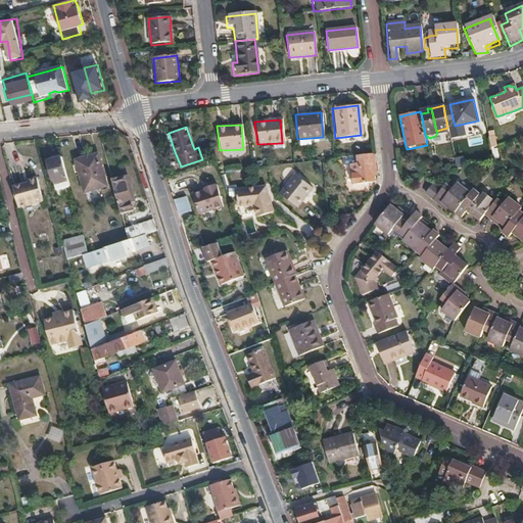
[(497,146),(494,132),(487,134),(491,148),(497,146)]
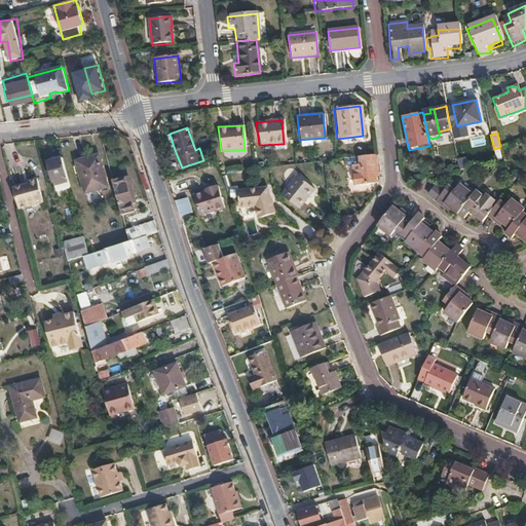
[(170,134),(165,136),(171,151),(175,150),(170,134)]
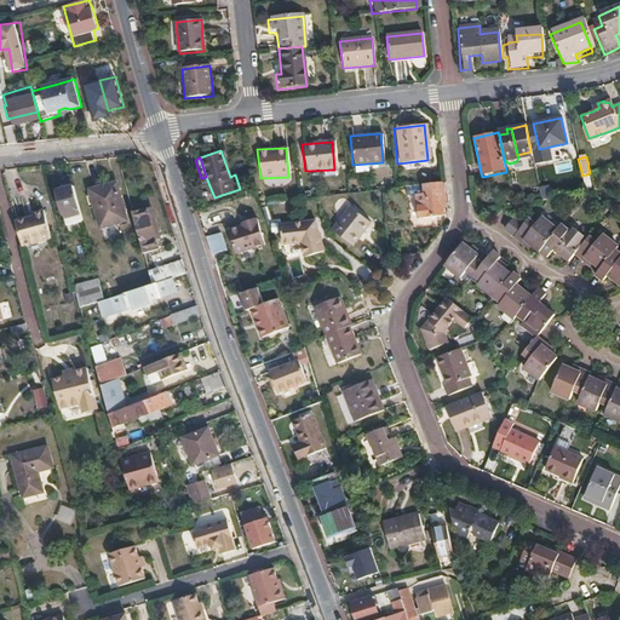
[(583,176),(578,159),(569,161),(573,174),(577,173),(578,177),(583,176)]
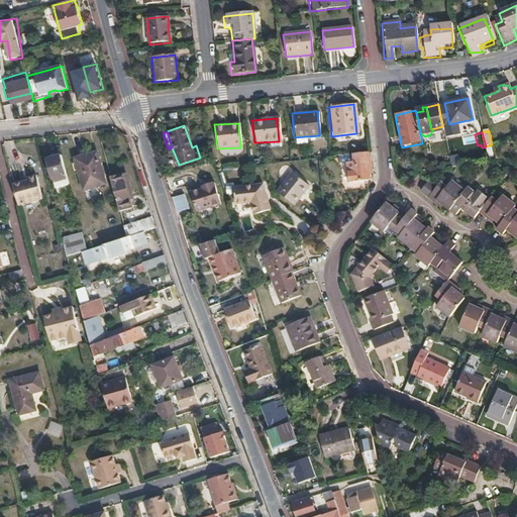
[(369,171),(367,151),(349,153),(350,161),(342,162),(345,183),(367,181),(367,171),(369,171)]
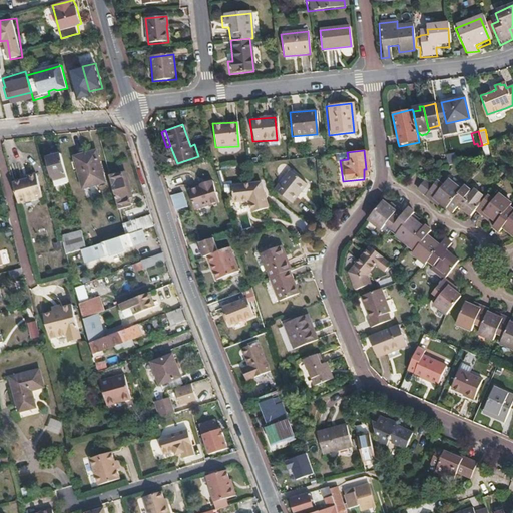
[(104,182),(96,151),(75,157),(83,188),(104,182)]
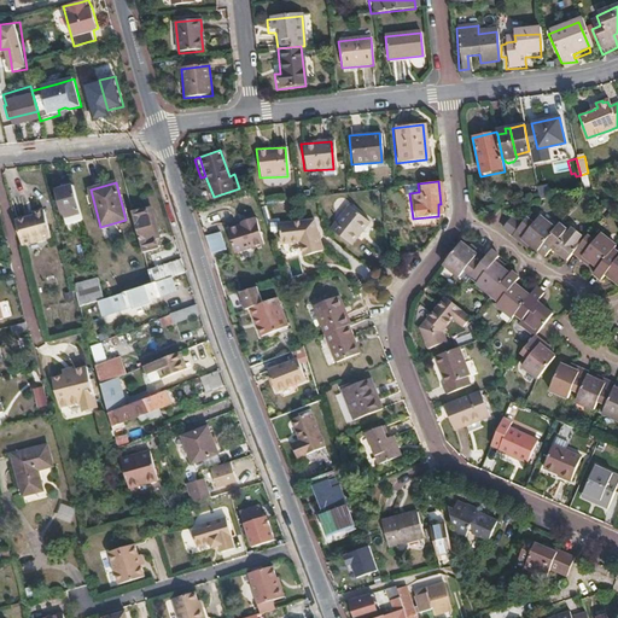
[(82,221),(74,187),(57,191),(63,214),(65,214),(68,225),(82,221)]
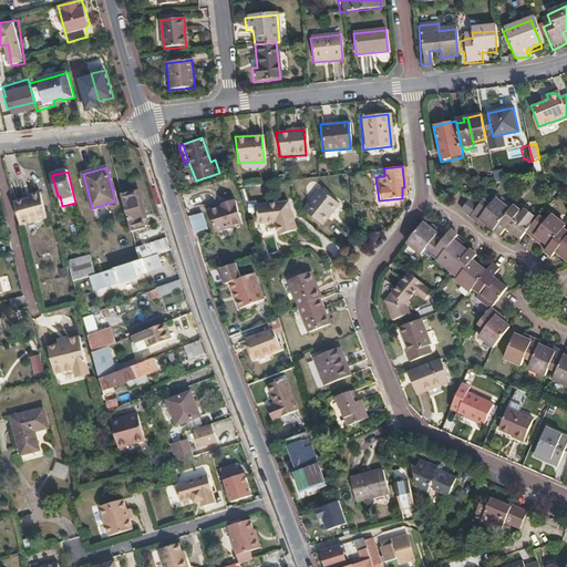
[(301,209),(322,226),(339,206),(319,188),(301,209)]
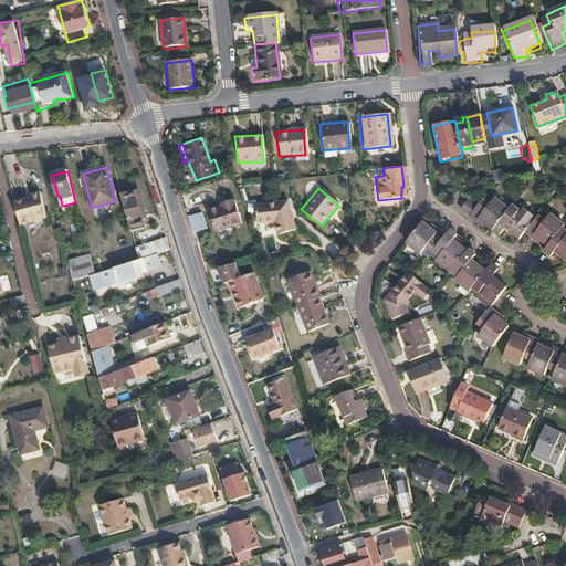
[(139,191),(122,196),(133,234),(146,231),(143,220),(142,220),(136,202),(142,201),(139,191)]
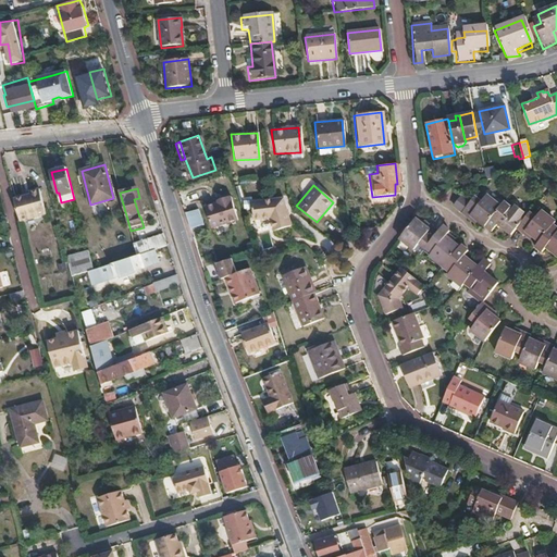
[(48,215),(40,189),(31,193),(32,196),(15,200),(21,223),(48,215)]
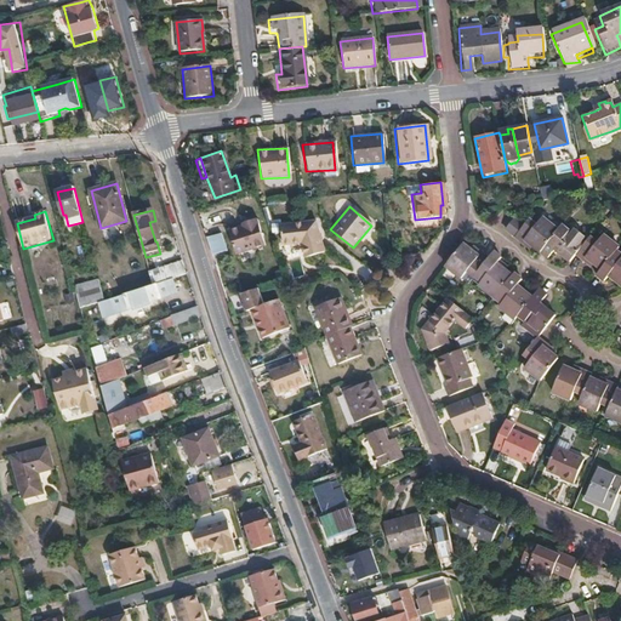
[(539,254),(556,231),(541,220),(537,224),(529,218),(523,227),(514,239),(520,244),(522,241),(530,249),(539,254)]
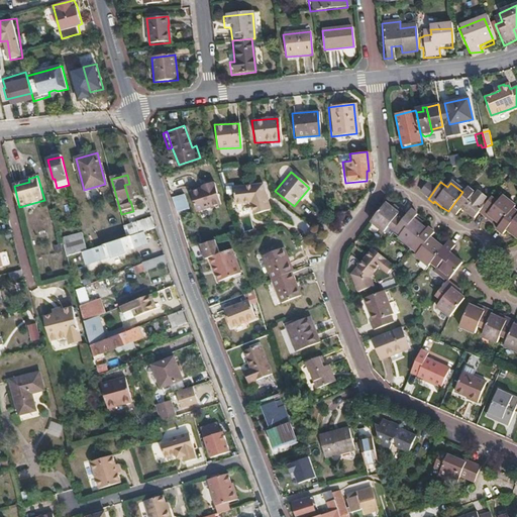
[(189,193),(195,213),(219,205),(212,183),(201,187),(202,189),(189,193)]
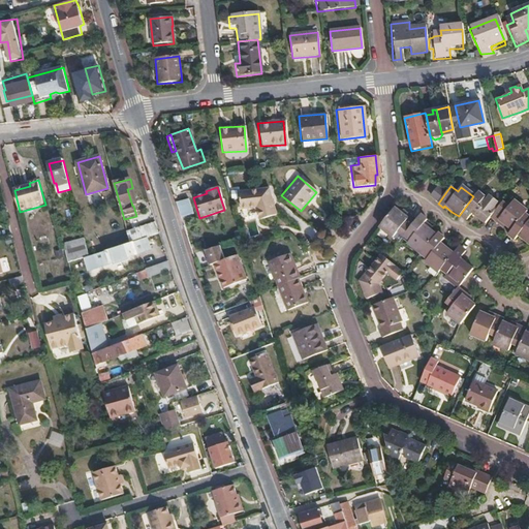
[(438,204),(445,193),(436,187),(429,195),(438,204)]
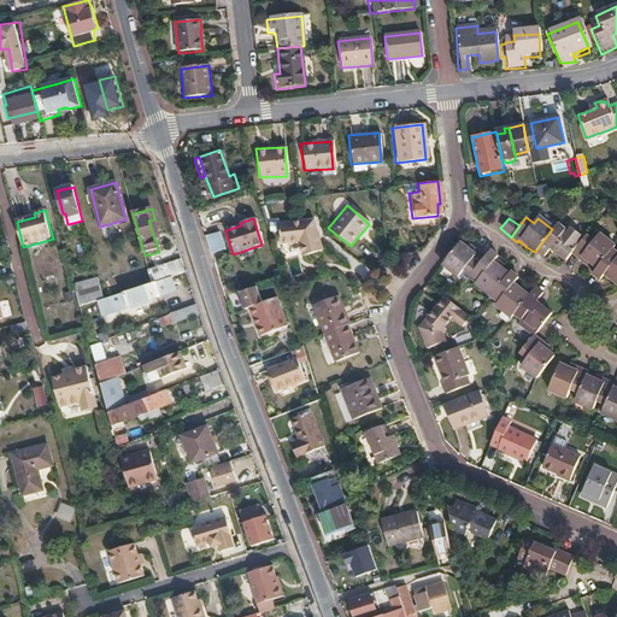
[(322,252),(313,225),(312,221),(277,225),(280,245),(298,244),(303,257),(322,252)]
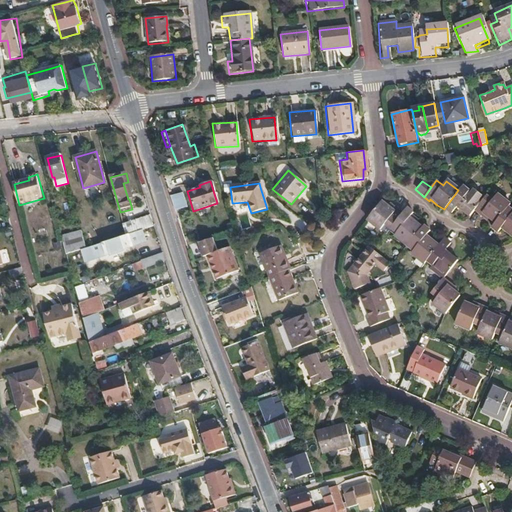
[(471,213),(483,198),(480,196),(470,189),(468,191),(462,187),(458,190),(444,209),(450,215),(455,208),(467,217),(471,213)]
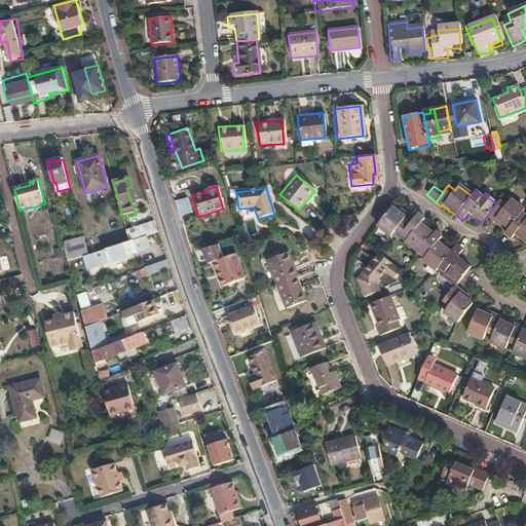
[(190,208),(187,198),(175,201),(178,212),(190,208)]
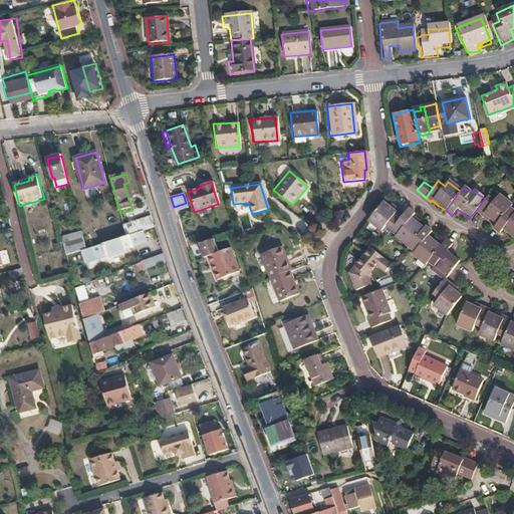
[(504,214),(509,208),(495,199),(491,203),(485,199),(473,214),(479,219),(480,216),(487,222),(494,227),(504,214)]
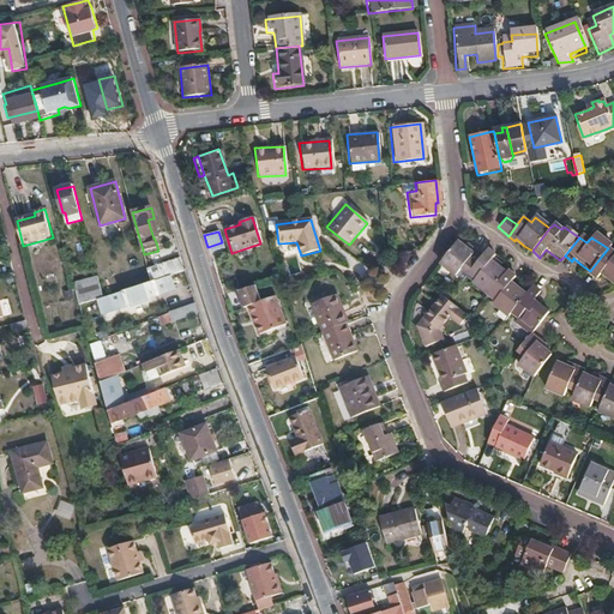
[(471,276),(485,258),(477,252),(475,254),(467,247),(458,240),(441,263),(458,276),(463,270),(471,276)]
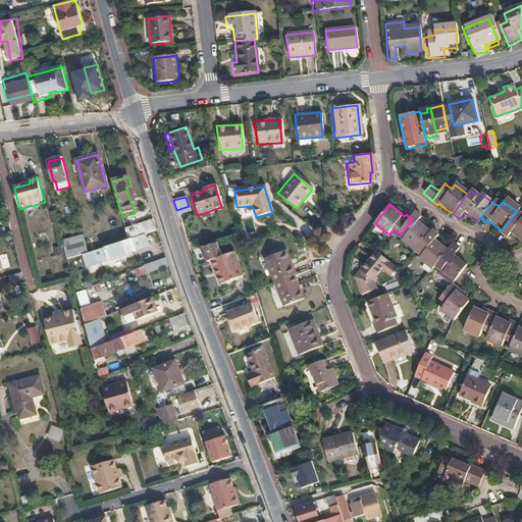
[(406,214),(399,208),(397,210),(404,216),(406,214)]
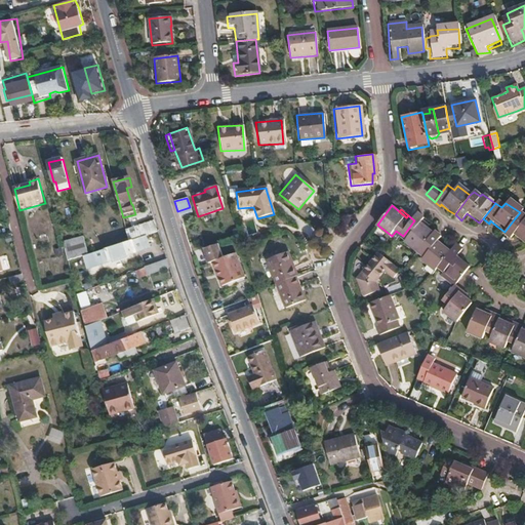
[(417,256),(431,238),(425,233),(418,229),(420,227),(423,221),(417,216),(414,220),(403,236),(400,239),(406,244),(404,246),(417,256)]
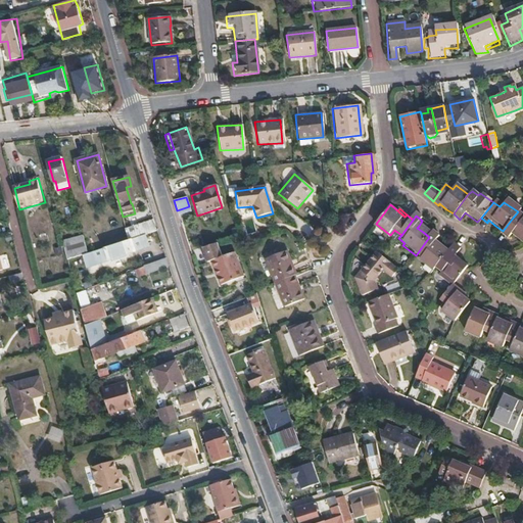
[(522,243),(522,218),(519,223),(513,218),(503,231),(501,234),(507,239),(511,235),(522,243)]
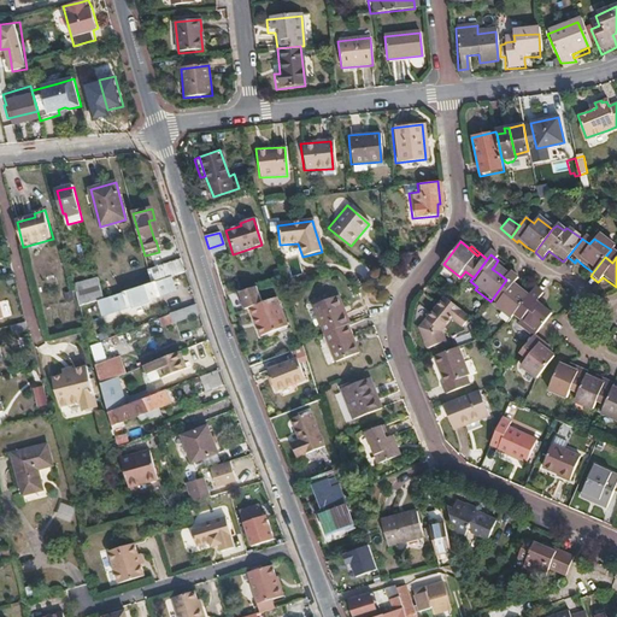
[(186,272),(182,262),(150,274),(152,283),(170,277),(186,272)]
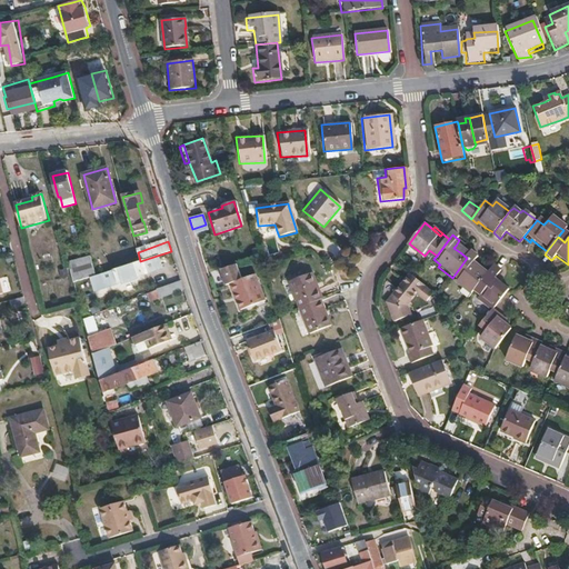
[(91,256),(69,262),(75,283),(92,278),(97,276),(91,256)]
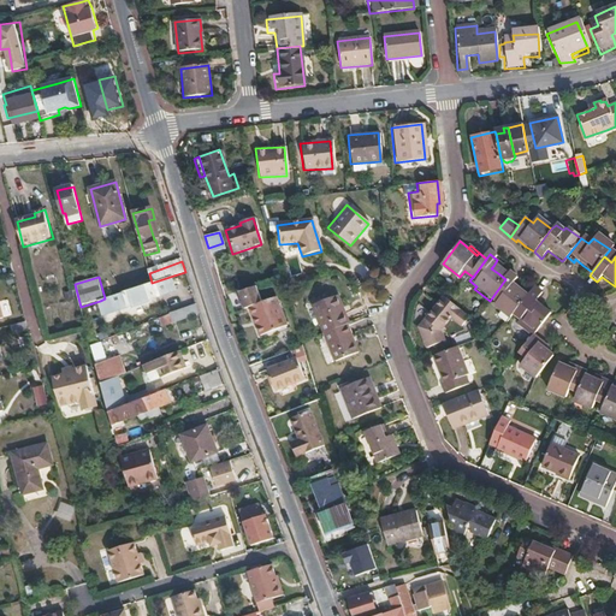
[(105,298),(100,301),(105,314),(175,291),(170,277),(152,283),(105,298)]
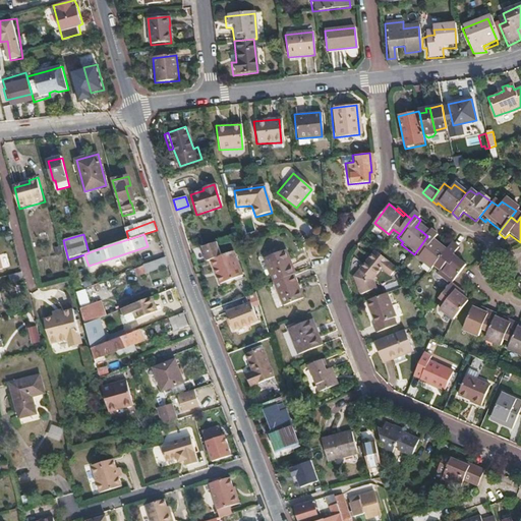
[(445,254),(432,245),(438,240),(429,234),(427,236),(414,254),(420,259),(418,262),(430,272),(435,268),(445,254)]
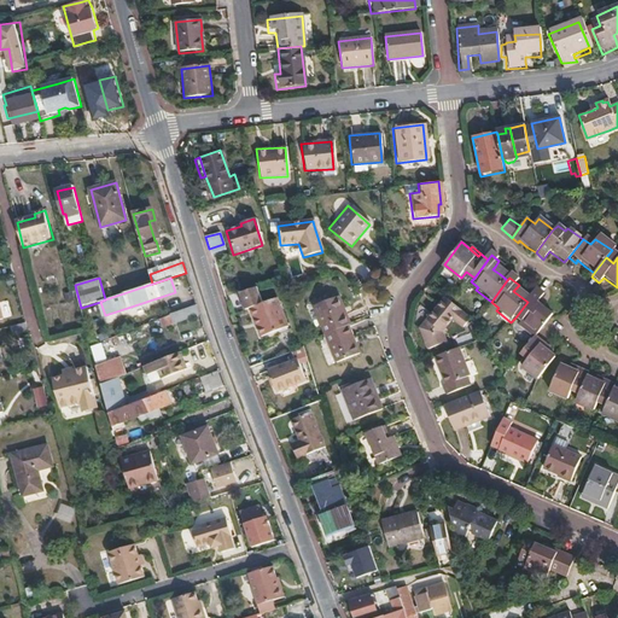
[(552,318),(537,307),(544,297),(535,291),(528,302),(516,318),(523,322),(519,327),(534,339),(535,339),(552,318)]
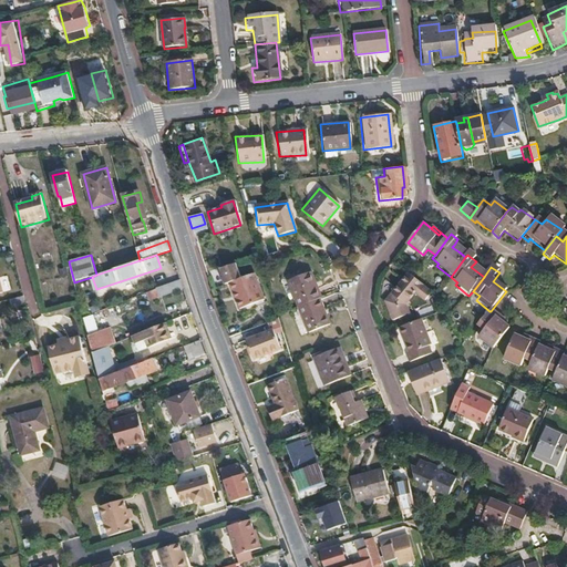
[(256,279),(254,272),(245,276),(247,282),(256,279)]
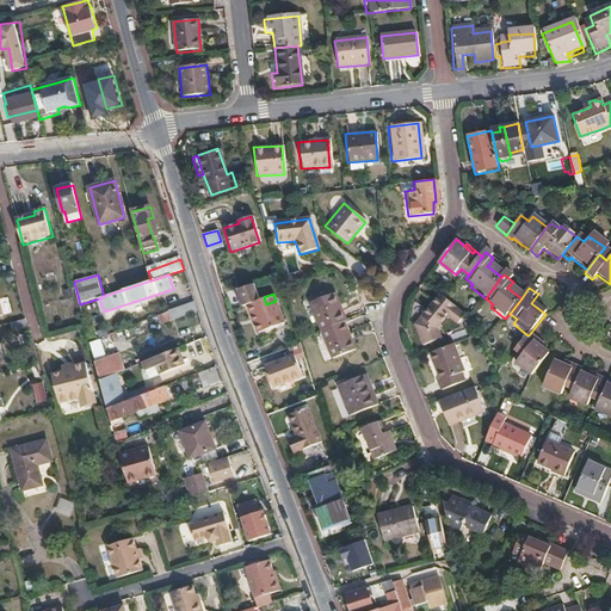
[(344,323),(338,309),(339,308),(334,296),(310,306),(321,332),(344,323)]
